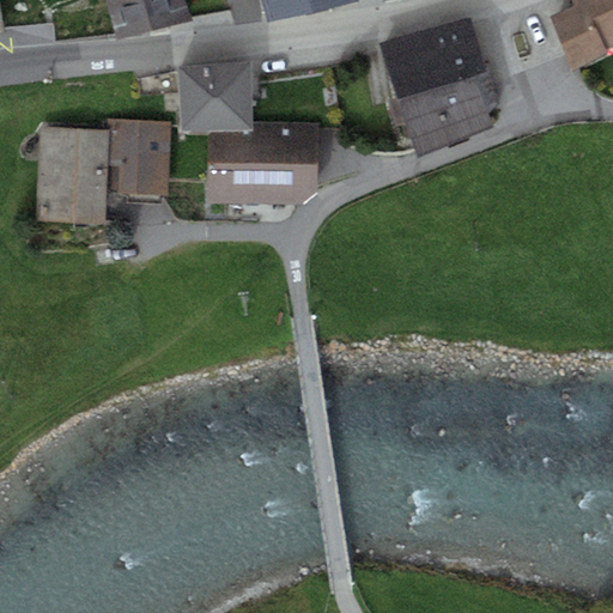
[(189,17),(183,0),(104,0),(117,41),(189,17)]
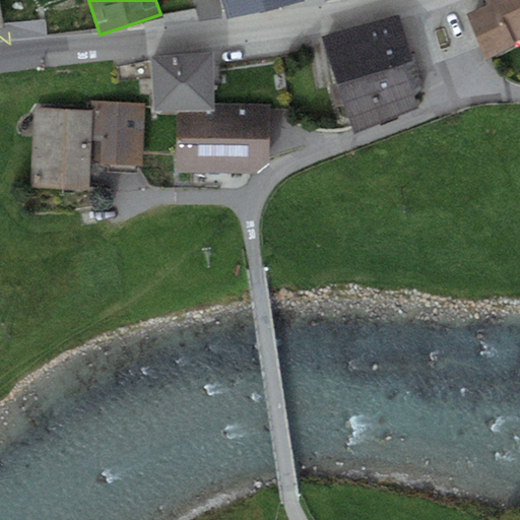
[(222,0),(229,17),(305,1),(304,0),(222,0)]
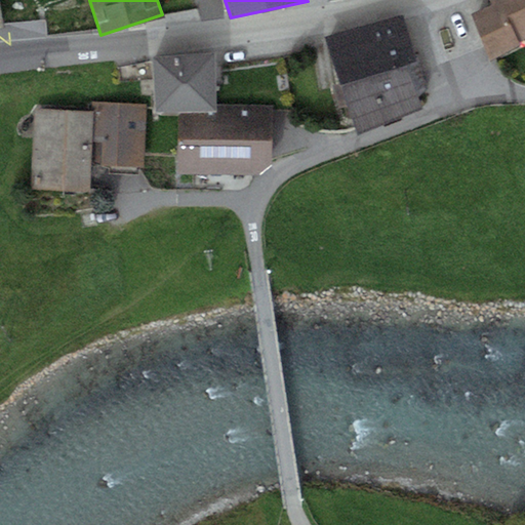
[(471,14),(491,58),(522,45),(520,41),(524,38),(524,0),(489,0),(492,5),(471,14)]
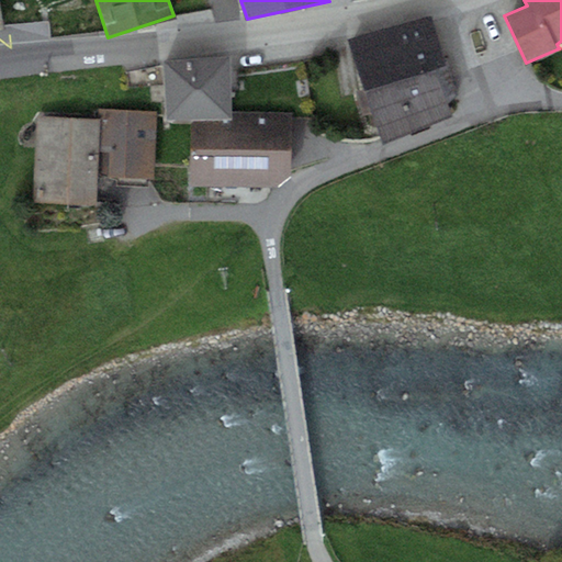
[(429,15),(349,44),(384,141),(453,116),(436,68),(447,65),(429,15)]
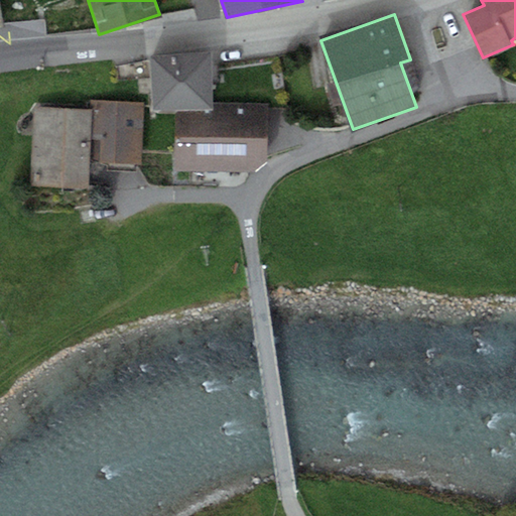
[(211,51),(150,57),(152,110),(175,110),(213,110),(213,103),(211,51)]
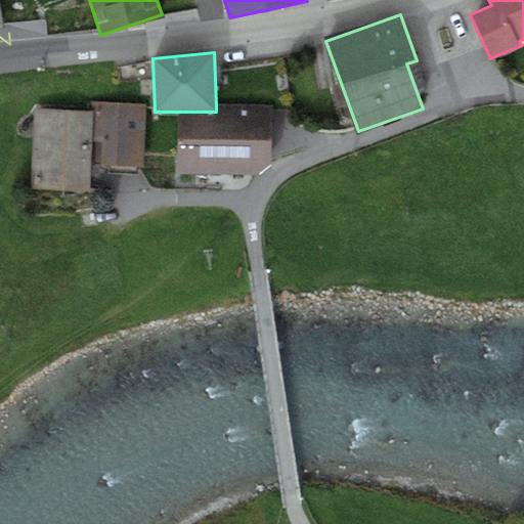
[(146,103),(95,101),(95,111),(93,163),(144,165),(146,103)]
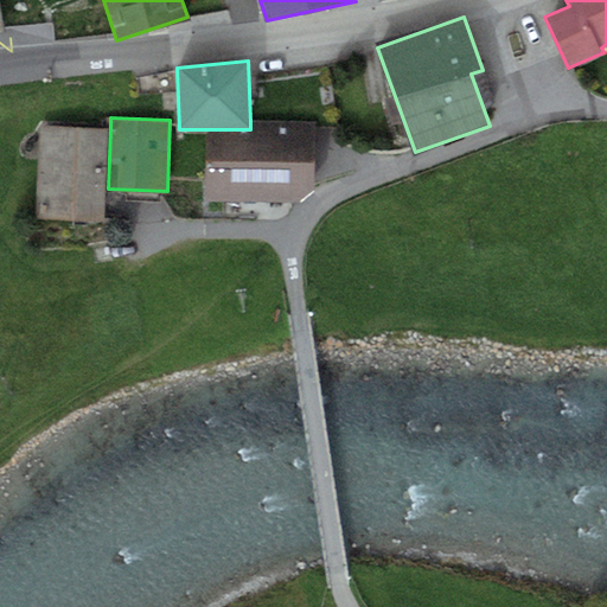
[(206,129),(206,202),(300,200),(314,189),(313,121),(250,121),(250,129),(206,129)]
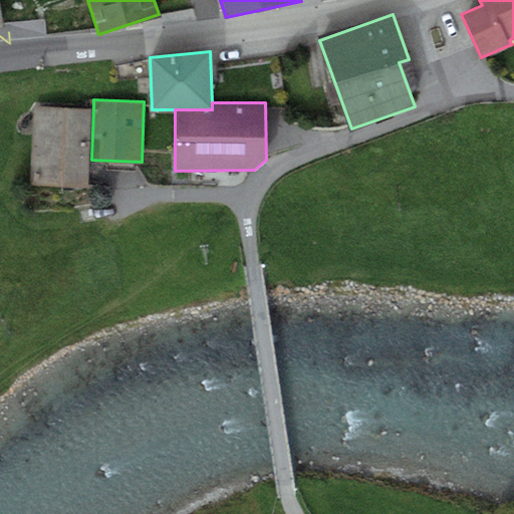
[(93,108),(34,106),(31,186),(90,188),(91,160),(93,108)]
